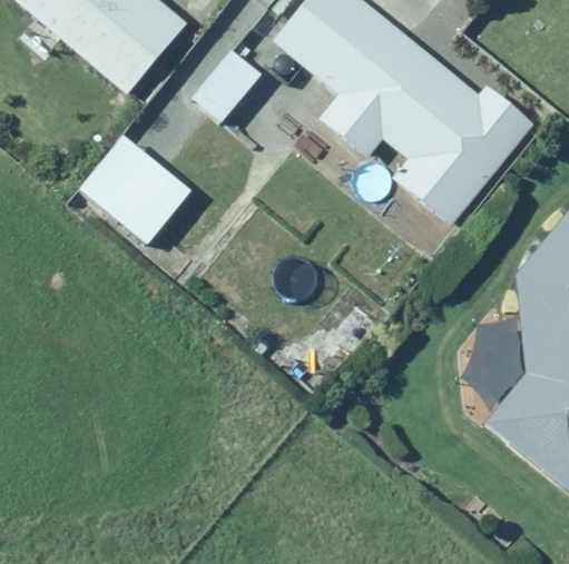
[(12,0),(127,95),(185,25),(155,0),(12,0)]
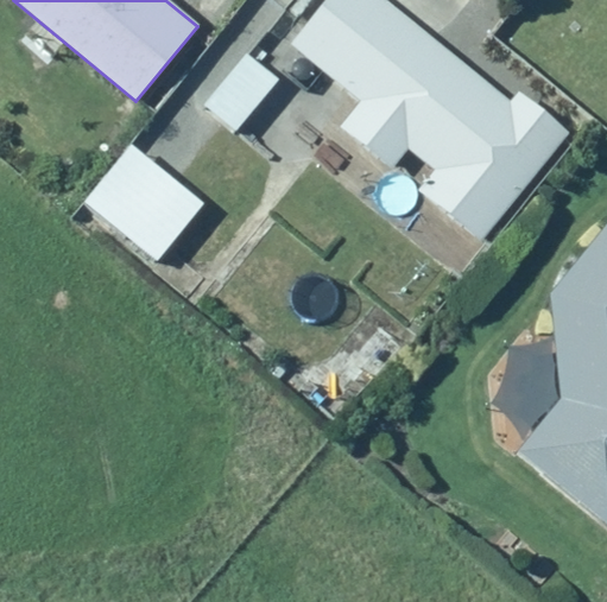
[(324,0),(291,42),(360,99),(337,126),(389,168),(406,146),(431,166),(416,187),(481,240),(571,131),(498,70),(488,82),(387,0),(324,0)]
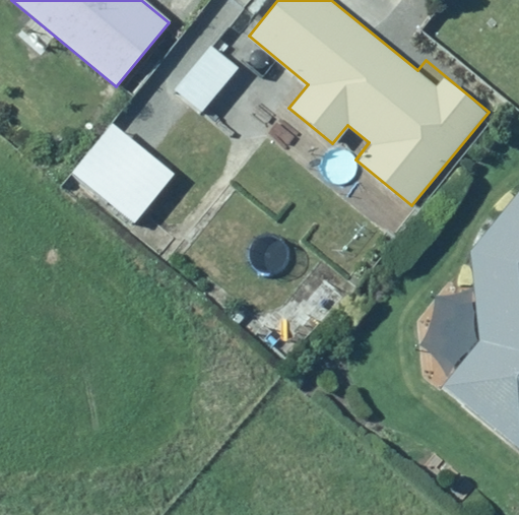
[(210,44),(174,88),(199,108),(235,63),(210,44)]
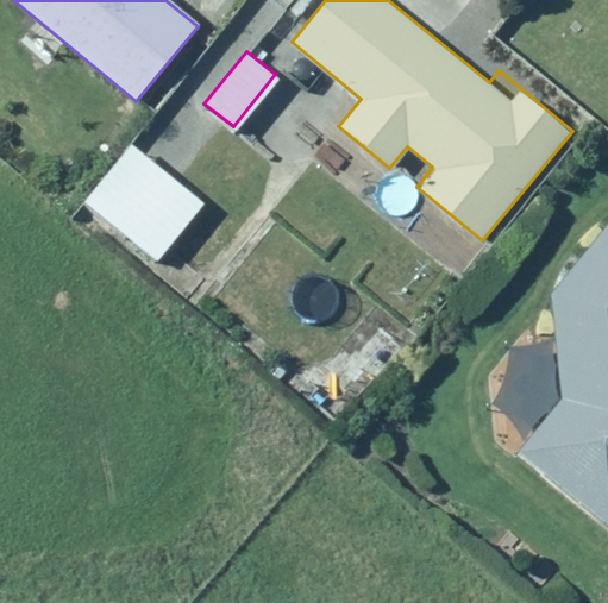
[(140,144),(91,201),(113,221),(163,163),(140,144)]
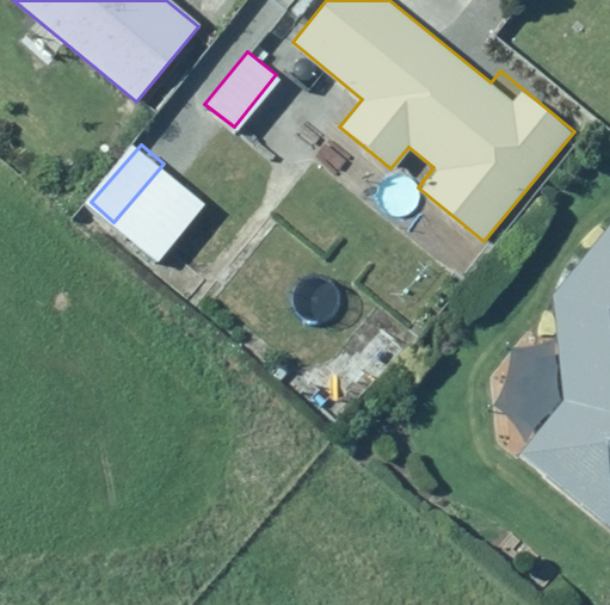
[(609,227),(553,295),(565,400),(518,454),(609,535),(609,227)]
